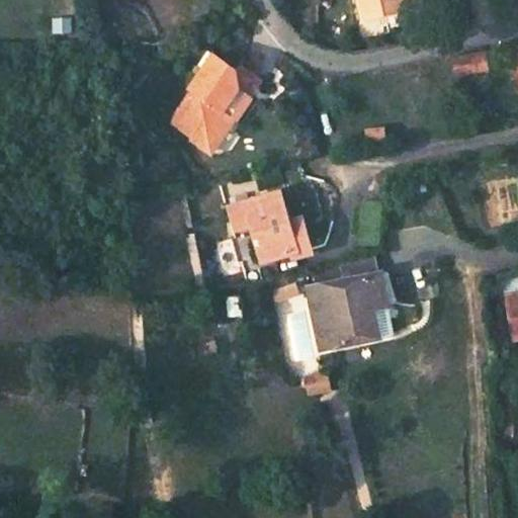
[(357,0),(362,20),(381,16),(380,10),(401,6),(408,5),(407,0),(357,0)]
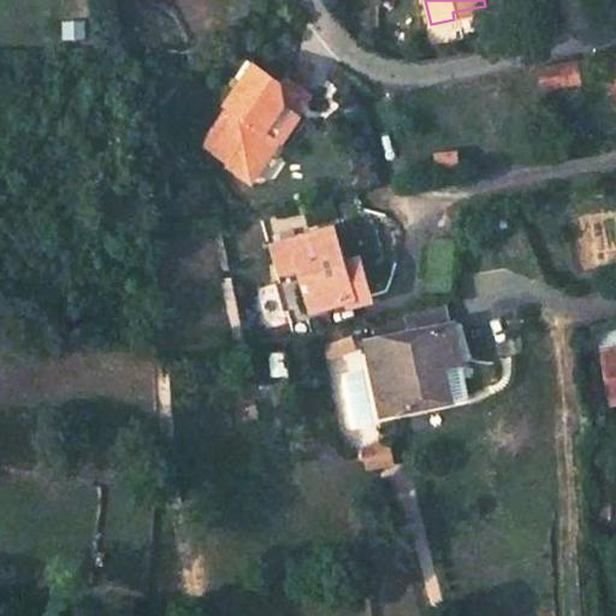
[(477,7),(452,12),(454,19),(478,15),(477,7)]
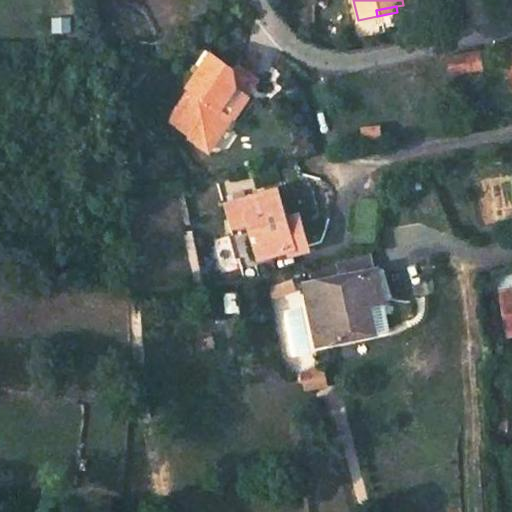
[(480,51),(450,56),(453,73),(483,68),(480,51)]
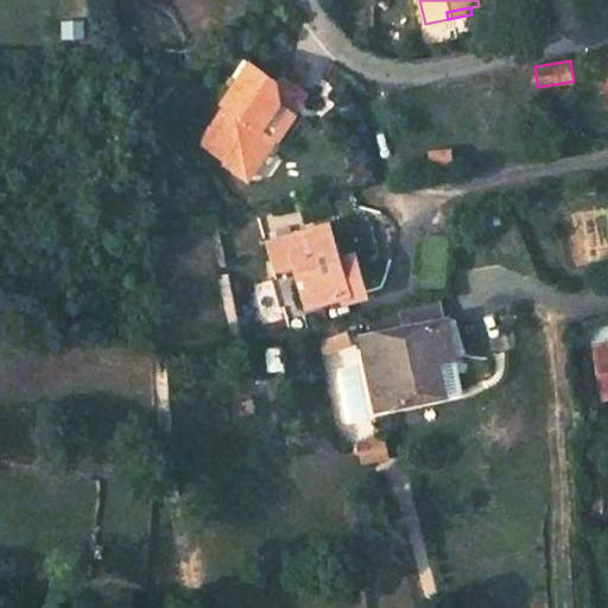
[(214,112),(188,151),(217,170),(229,152),(242,160),(254,140),(264,147),(292,100),(235,63),(208,107),(214,112)]
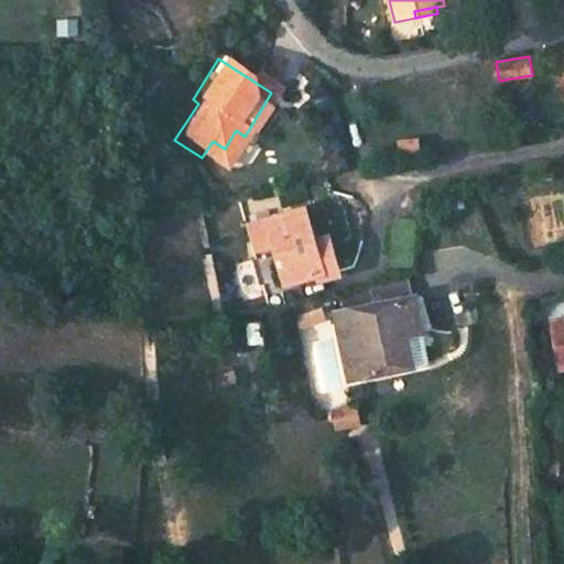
[(202,158),(224,172),(245,137),(236,130),(225,149),(213,141),(202,158)]
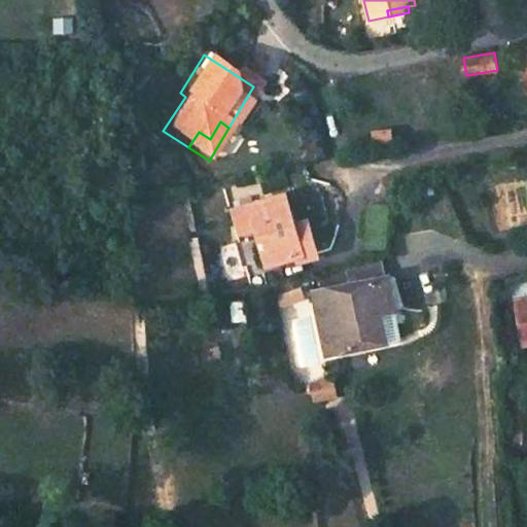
[(284,192),(247,205),(266,262),(303,251),(284,192)]
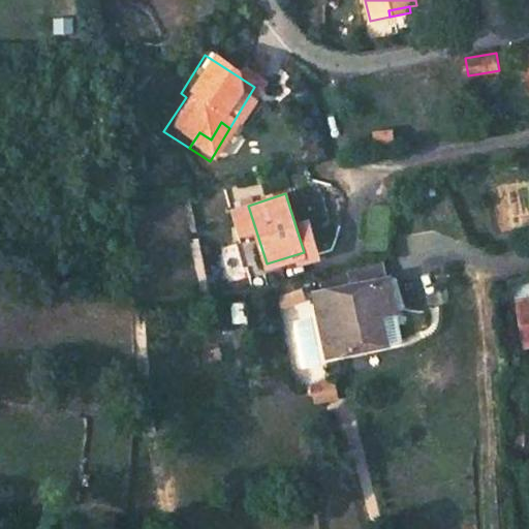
[(528,277),(511,281),(523,351),(528,350),(528,277)]
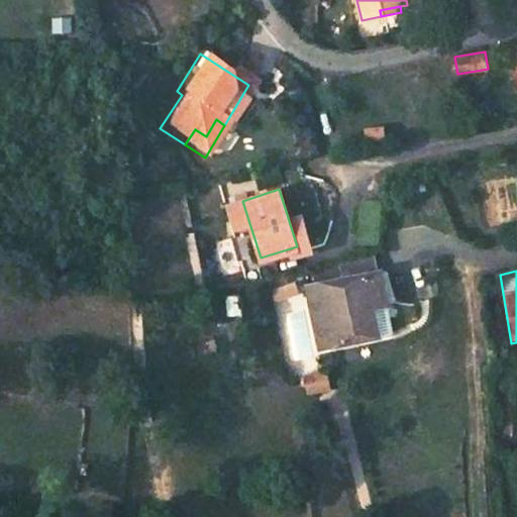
[(393,273),(321,287),(332,346),(379,339),(372,308),(392,305),(400,304),(393,273)]
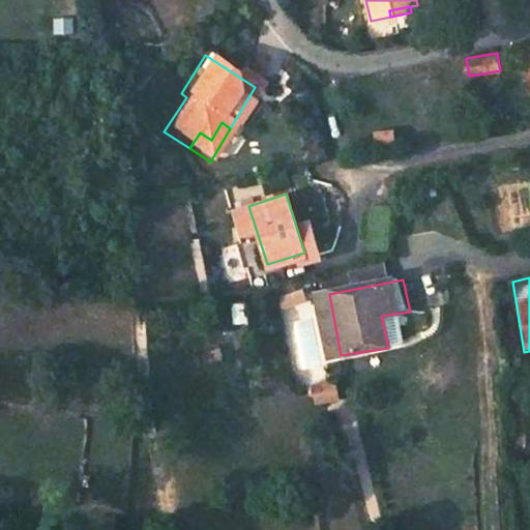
[(402,313),(381,316),(388,348),(409,343),(402,313)]
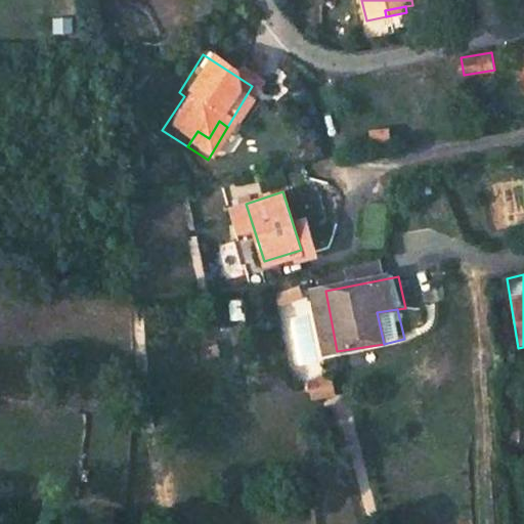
[(315,378),(316,400),(338,399),(336,377),(315,378)]
